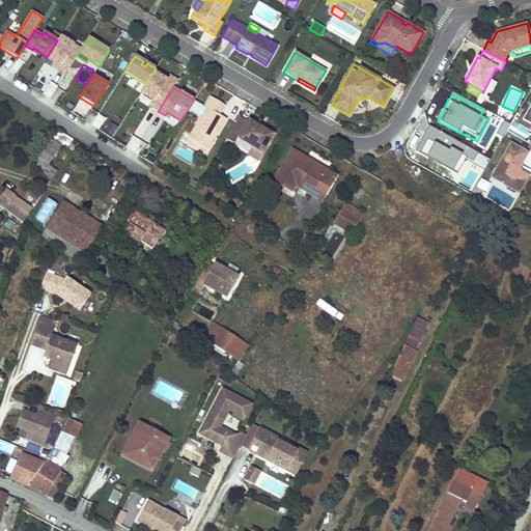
[(224,105),(211,96),(204,106),(208,109),(191,139),(207,148),(225,118),(219,114),(224,105)]
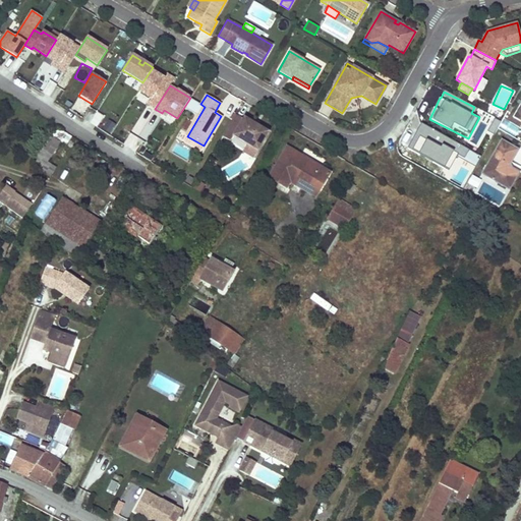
[(242,118),(235,114),(222,136),(230,140),(233,136),(247,145),(257,151),(269,131),(243,117),(242,118)]
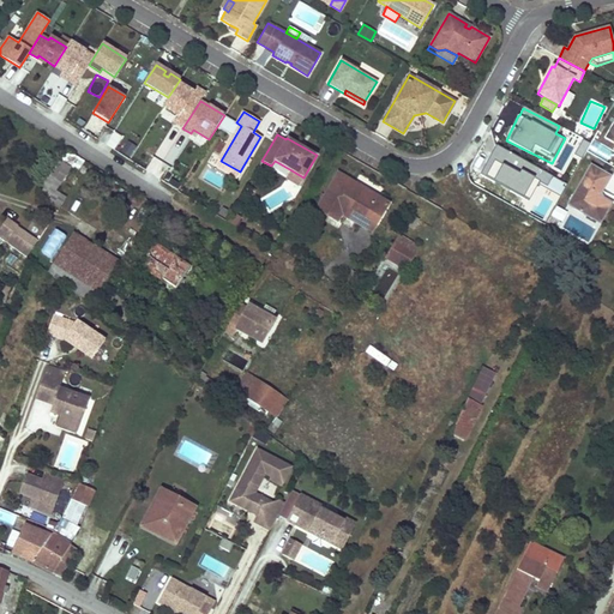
[(120,151),(130,157),(137,146),(127,140),(120,151)]
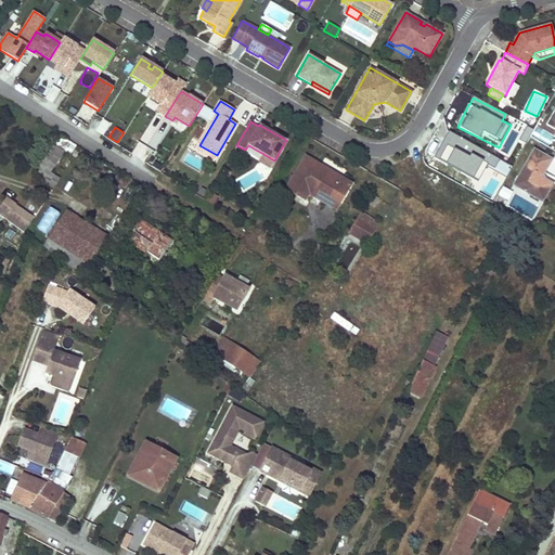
[(511,127),(500,146),(508,151),(519,131),(511,127)]
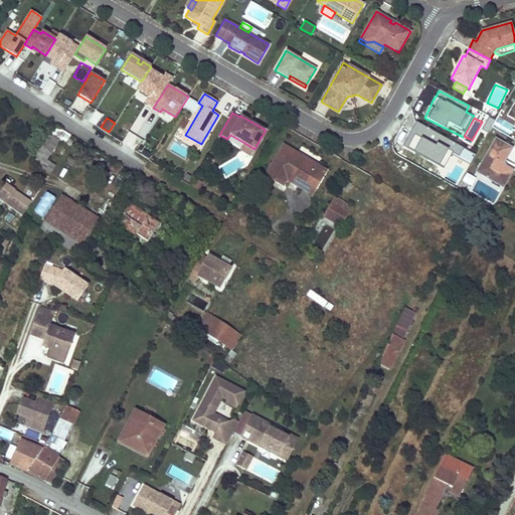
[(70,135),(56,126),(37,155),(38,156),(33,164),(50,175),(55,166),(46,160),(59,141),(64,144),(70,135)]
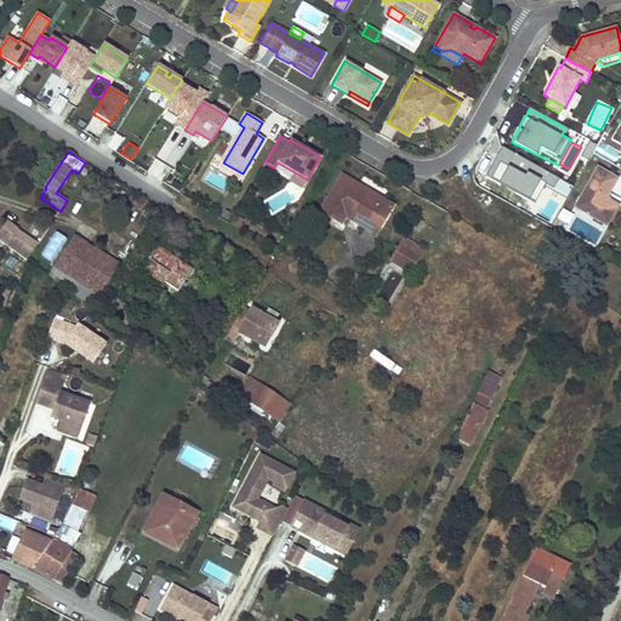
[(164,180),(170,166),(154,159),(148,174),(164,180)]
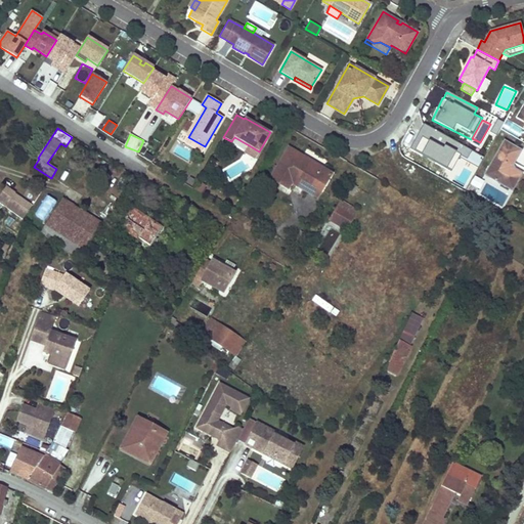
[(522,150),(505,140),(487,171),(492,174),(489,178),(506,187),(511,178),(518,182),(523,173),(515,169),(514,171),(512,170),(511,166),(512,164),(513,165),(522,150)]
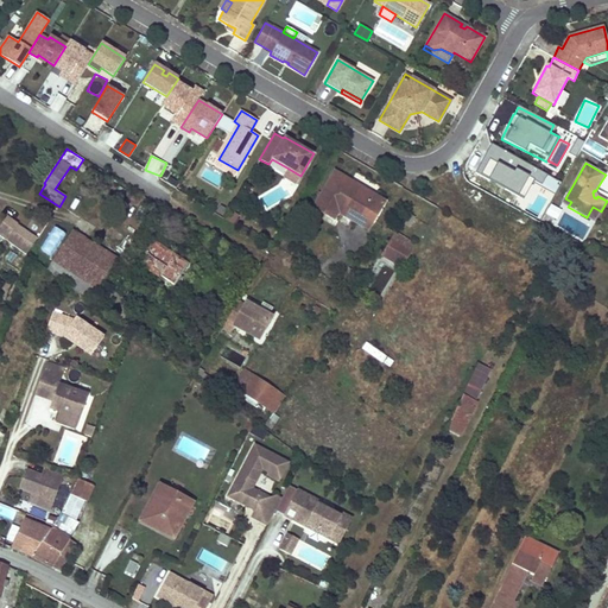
[(296,183),(301,176),(289,169),(284,176),(296,183)]
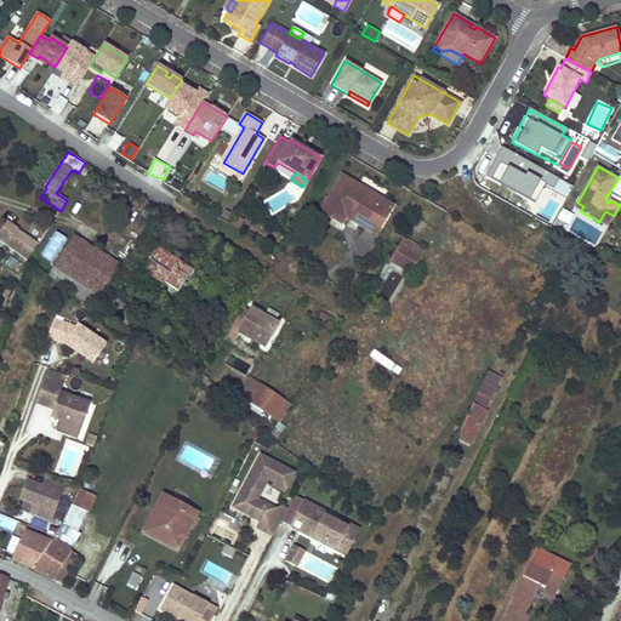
[(341,223),(346,216),(349,209),(380,227),(393,206),(342,176),(322,211),(341,223)]
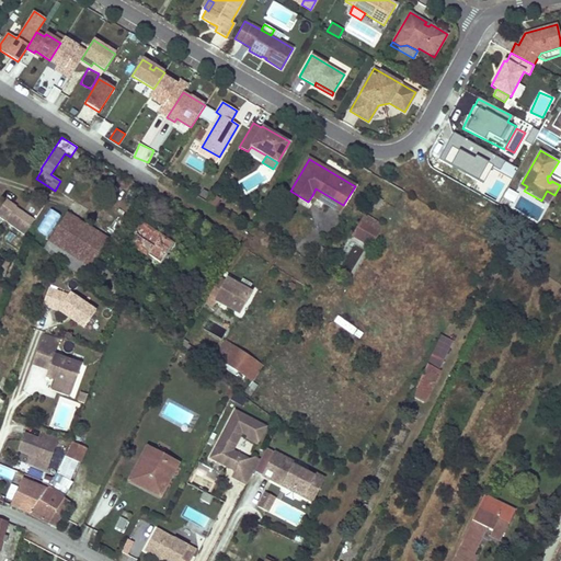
[(316,189),(312,195),(340,212),(343,205),(316,189)]
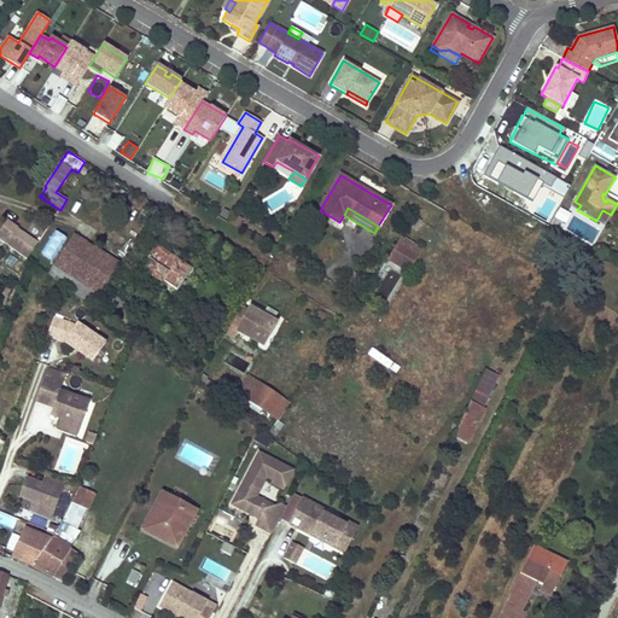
[(611,215),(602,210),(596,221),(604,226),(611,215)]
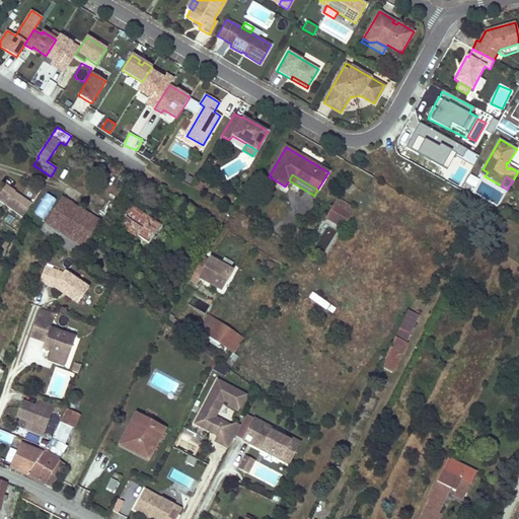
[(6,187),(0,195),(0,201),(22,217),(31,204),(6,187)]
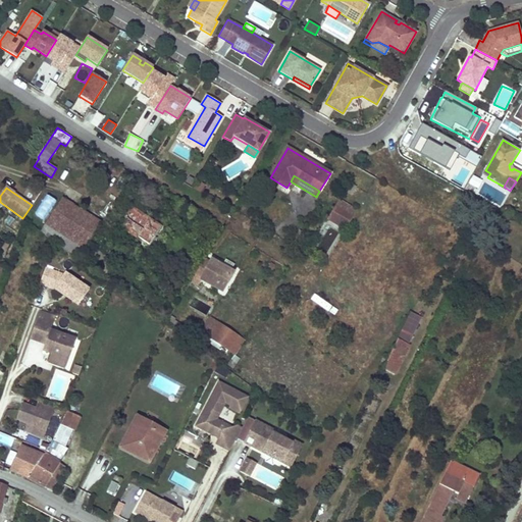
[(62,198),(46,224),(85,248),(101,222),(62,198)]
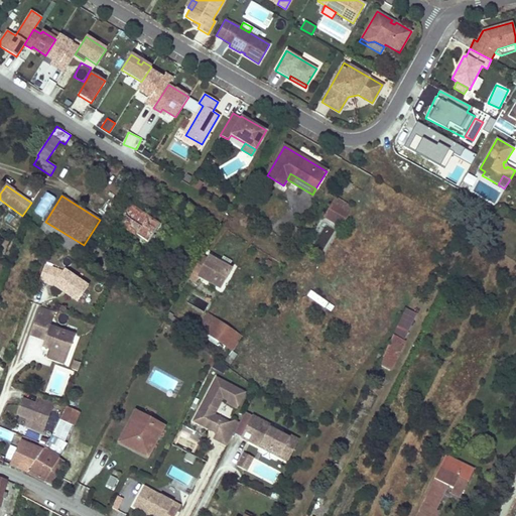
[(344,223),(349,216),(331,205),(327,213),(344,223)]
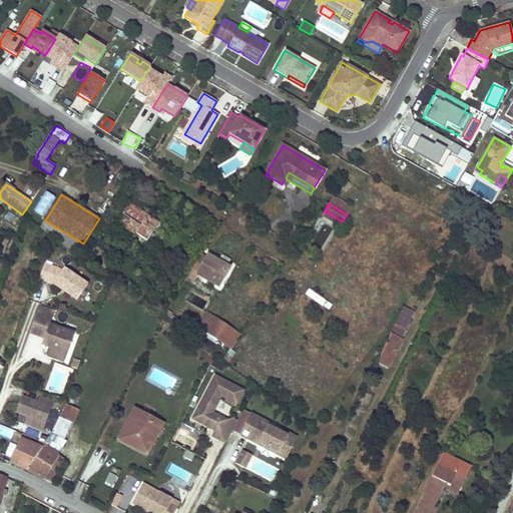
[(147,240),(158,223),(129,204),(118,221),(147,240)]
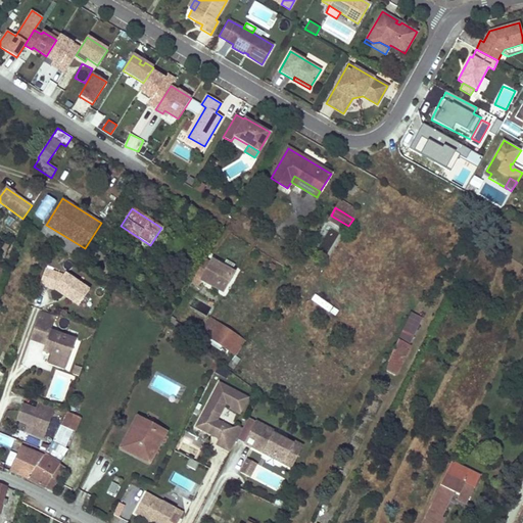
[(346,231),(348,226),(331,216),(328,220),(346,231)]
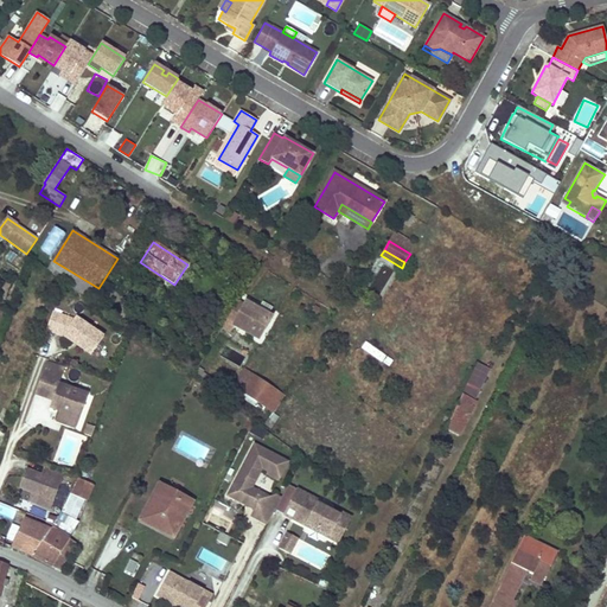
[(98,288),(53,261),(48,269),(90,301),(98,288)]
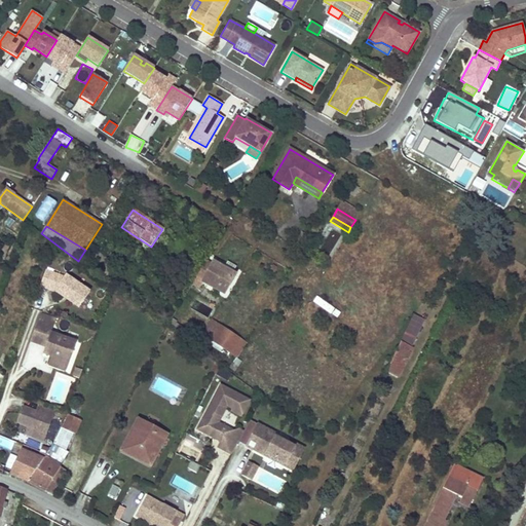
[(28,227),(23,234),(28,238),(33,230),(28,227)]
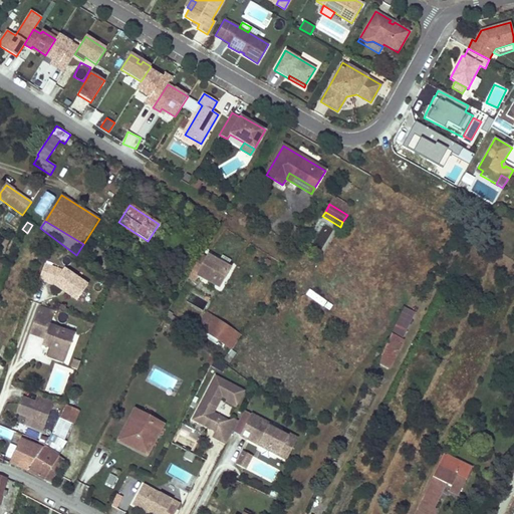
[(295,236),(299,230),(294,227),(291,233),(295,236)]
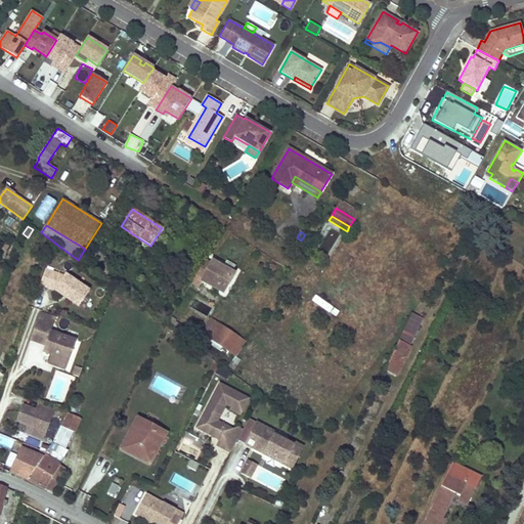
[(223,292),(233,273),(213,262),(211,264),(205,261),(195,276),(202,280),(223,292)]
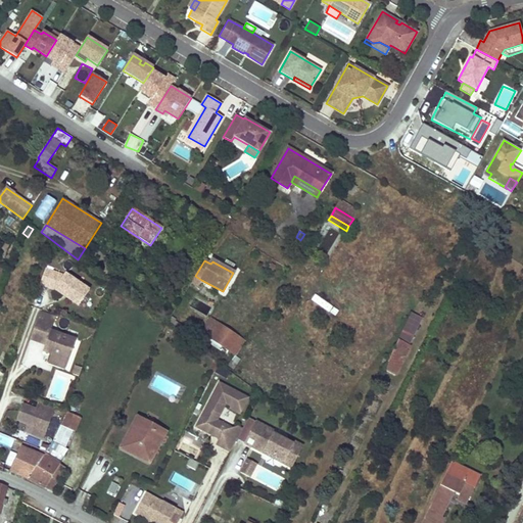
[(45,269),(40,283),(54,288),(63,295),(64,293),(69,296),(68,298),(79,305),(90,290),(65,273),(63,276),(45,269)]
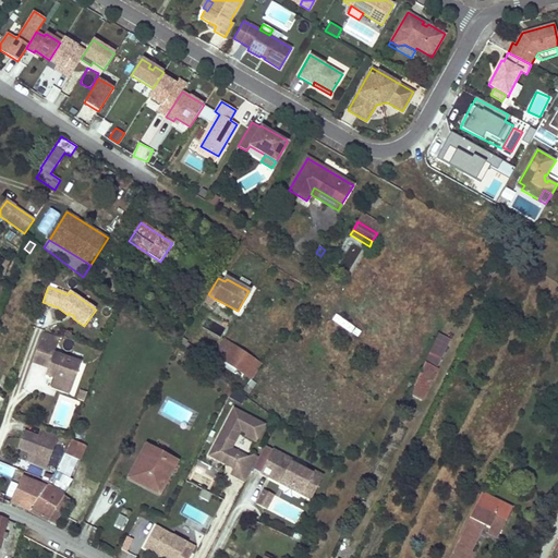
[(57,346),(41,339),(33,361),(49,367),(46,374),(56,377),(73,385),(82,363),(55,352),(57,346)]
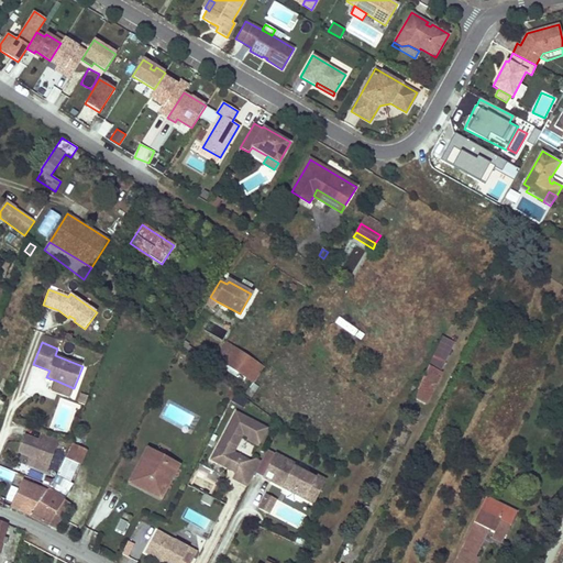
[(199,354),(188,345),(184,351),(196,360),(199,354)]
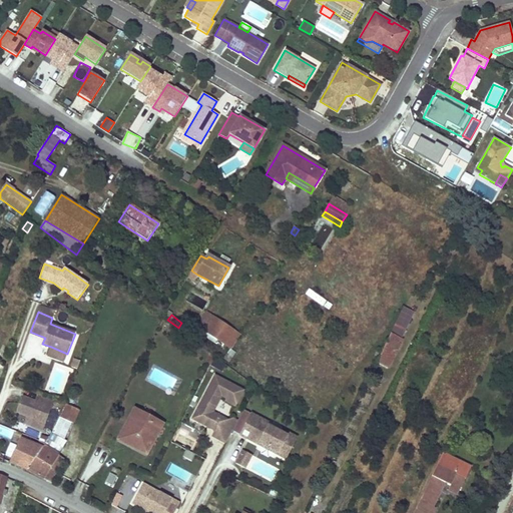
[(215,319),(206,332),(224,344),(233,331),(215,319)]
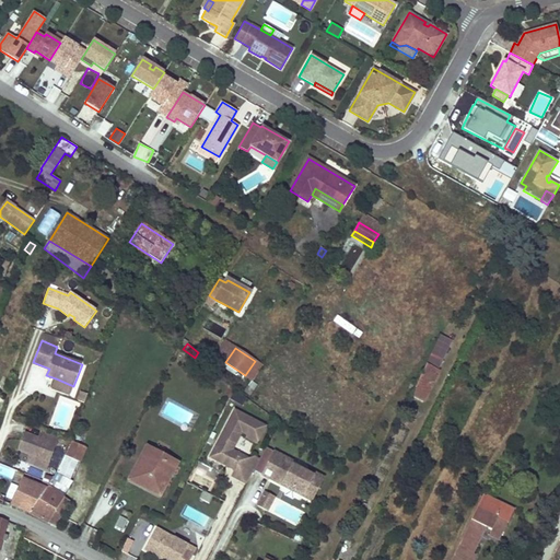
[(210,360),(198,352),(195,358),(207,365),(210,360)]
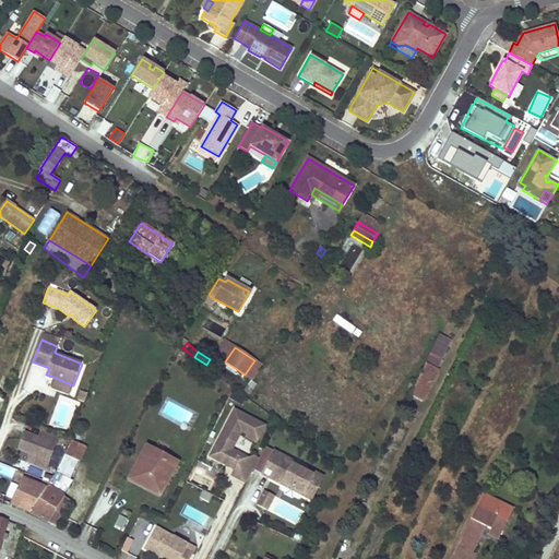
[(122,359),(113,354),(109,360),(120,365),(122,359)]
